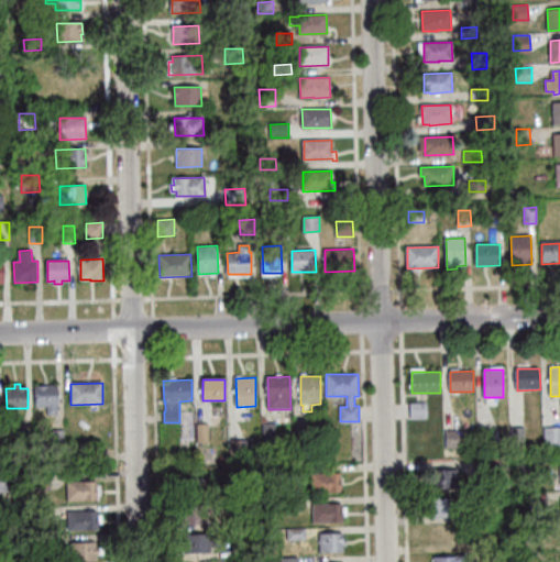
[(36,387),(50,386),(57,386),(57,406),(57,415),(48,415),(47,406),(36,406),(36,387)]
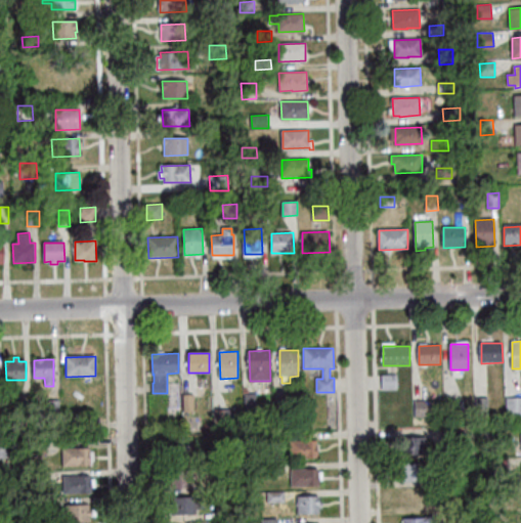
[(397,389),(383,390),(383,376),(397,376),(397,389)]
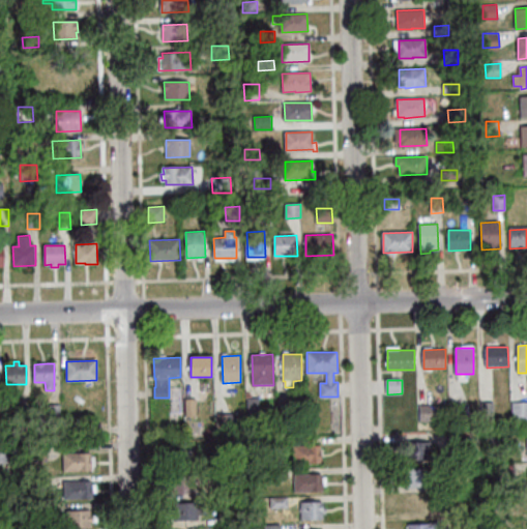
[(186,416),(186,400),(197,400),(197,416),(186,416)]
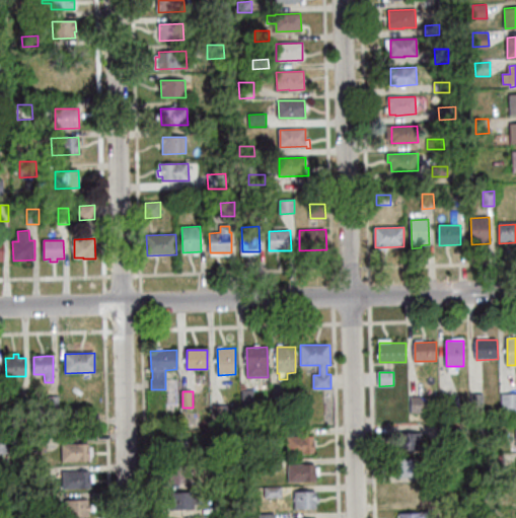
[(242,407),(242,391),(253,391),(253,405),(242,407)]
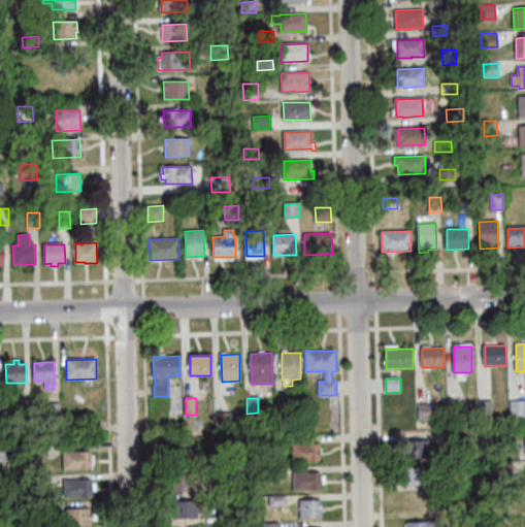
[(20,413),(20,400),(32,399),(32,413),(20,413)]
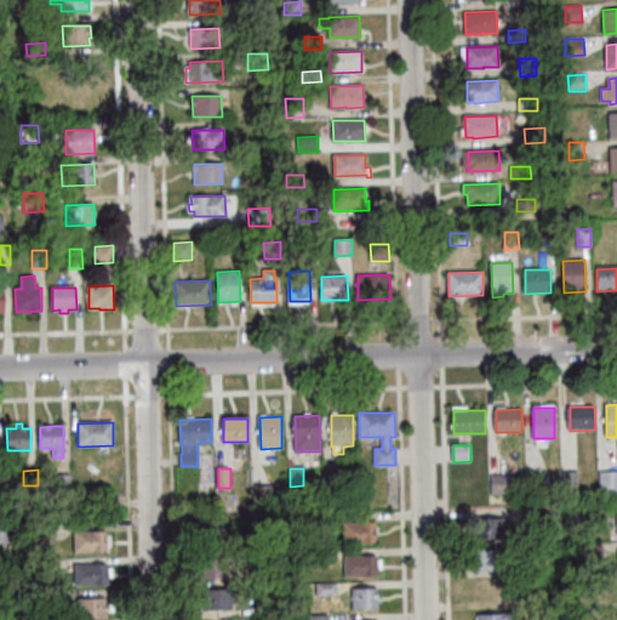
[(578,490),(565,490),(565,472),(578,472),(578,490)]
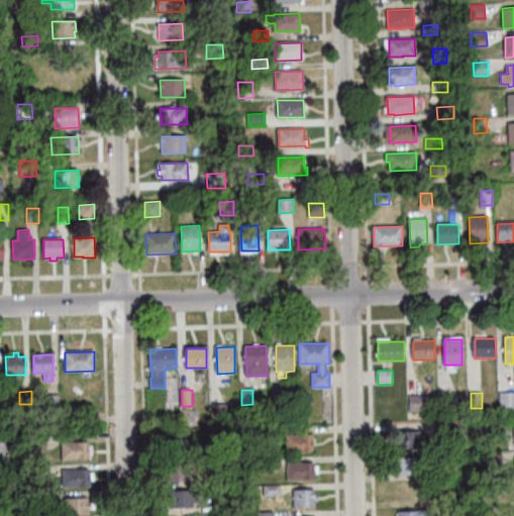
[(513,411),(501,411),(500,393),(513,393),(513,411)]
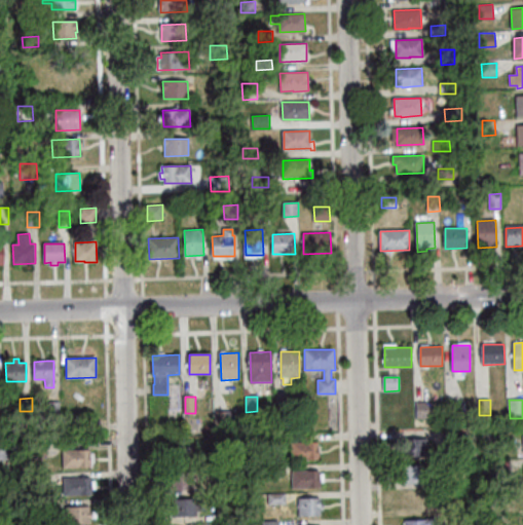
[(275,402),(286,402),(286,418),(275,418),(275,402)]
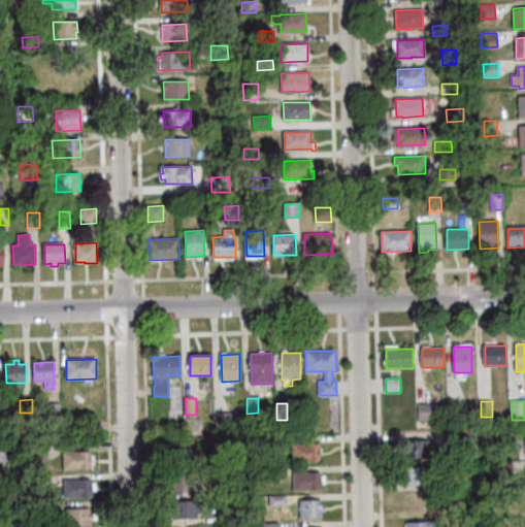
[(60,404),(60,420),(48,420),(48,404),(60,404)]
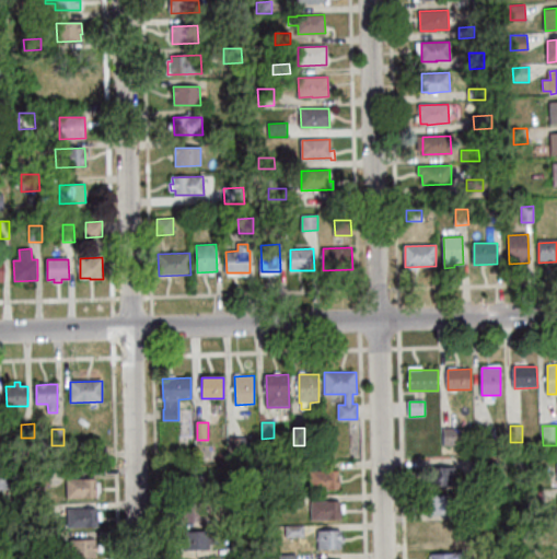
[(459,445),(444,445),(444,429),(459,429),(459,445)]
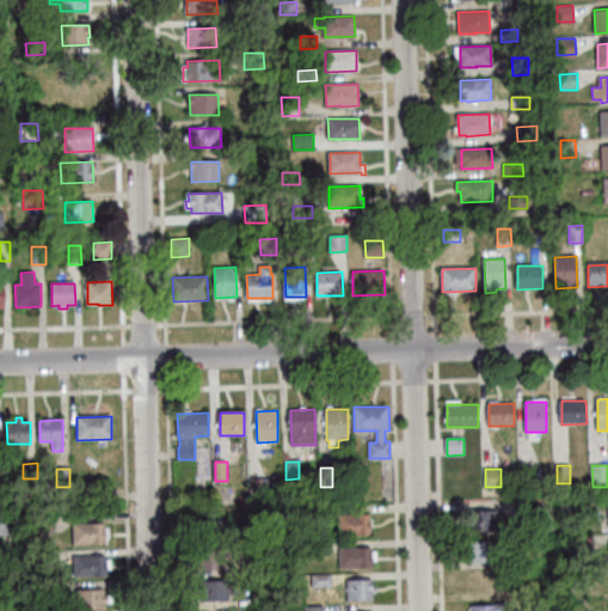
[(251,480),(274,478),(274,496),(251,496),(251,480)]
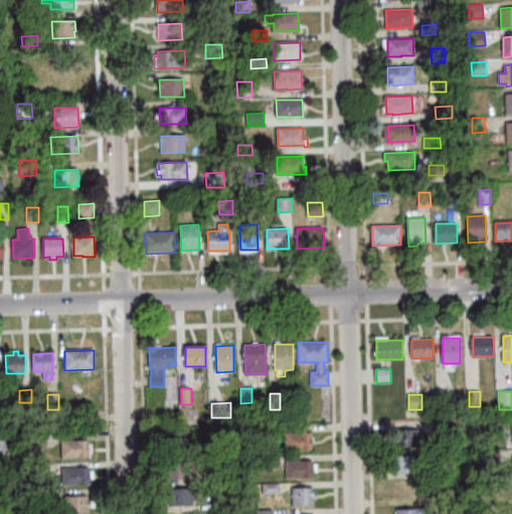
[(482,431),(477,425),(482,421),(487,426),(482,431)]
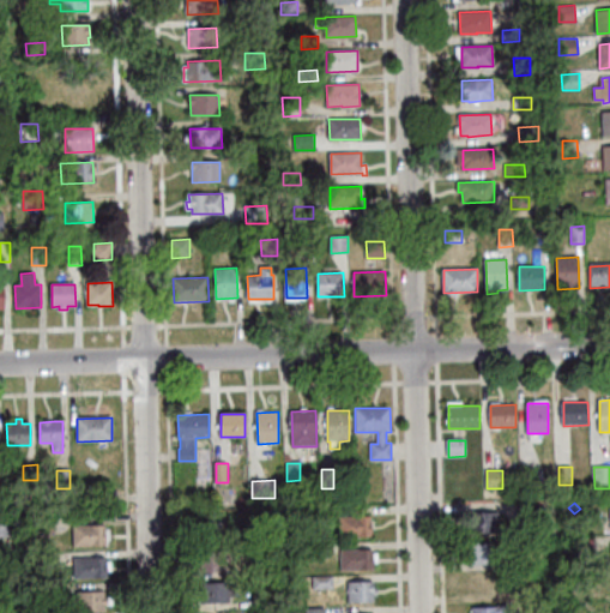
[(527,523),(526,506),(545,506),(545,522),(527,523)]
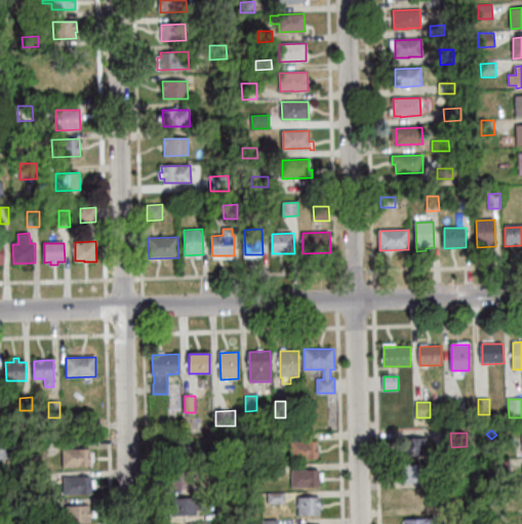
[(428,455),(404,455),(404,439),(428,438),(428,455)]
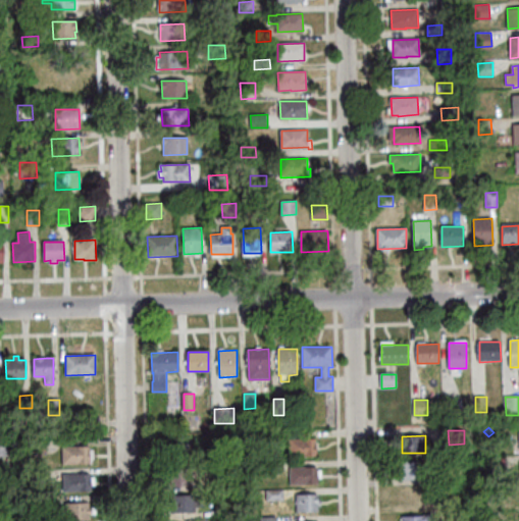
[(46,453),(31,454),(31,439),(46,439),(46,453)]
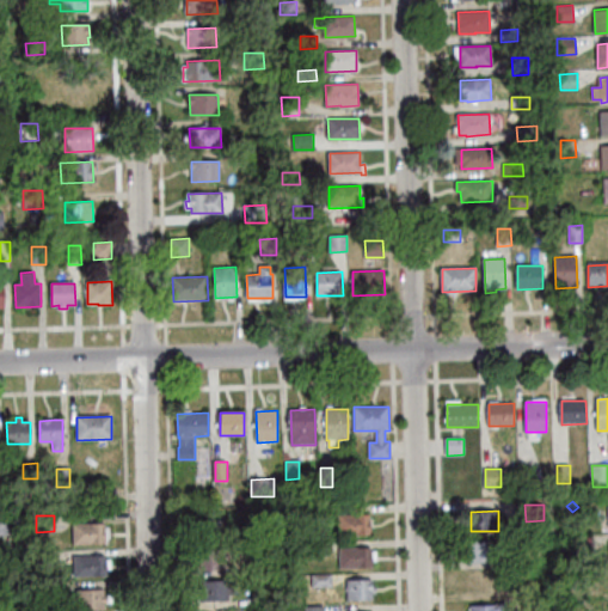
[(338,536),(338,517),(370,515),(370,535),(338,536)]
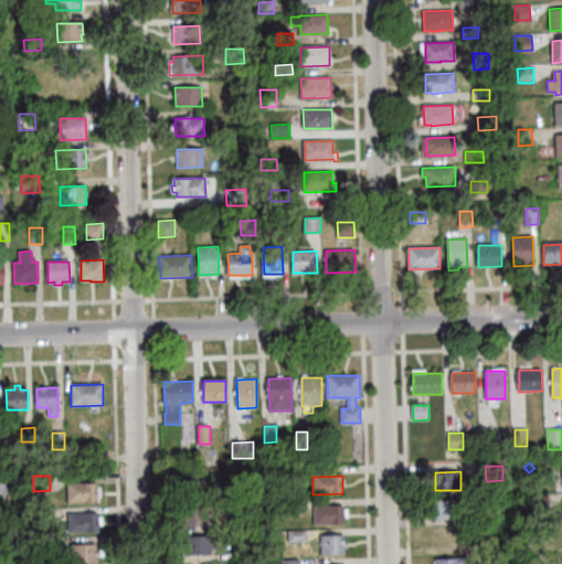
[(0,478),(10,478),(10,493),(0,493),(0,478)]
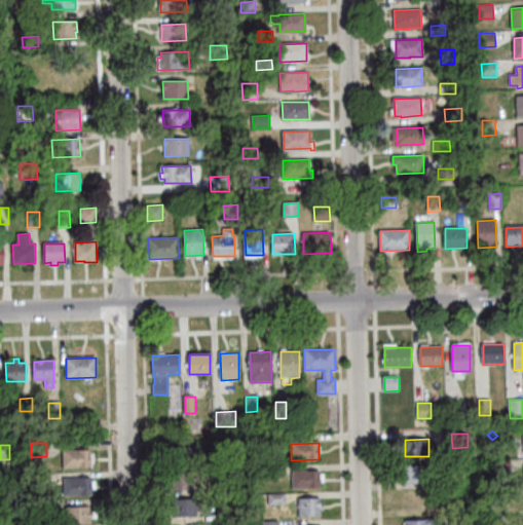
[(90,466),(64,467),(64,451),(90,450),(90,454),(95,454),(95,462),(90,462),(90,466)]
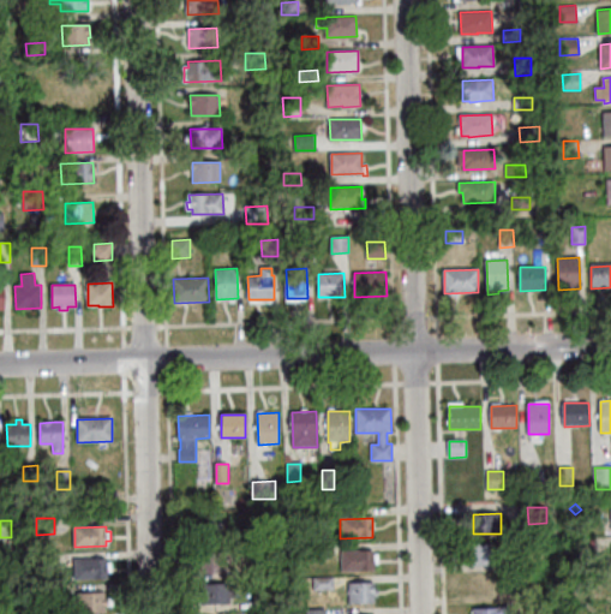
[(594,538),(594,555),(575,555),(575,538),(594,538)]
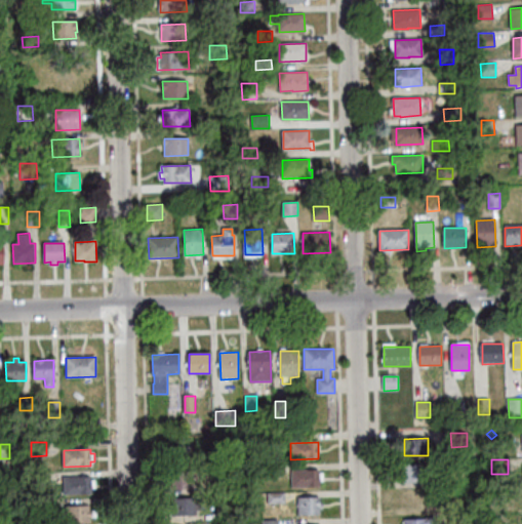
[(403,466),(427,465),(427,482),(404,482),(403,466)]
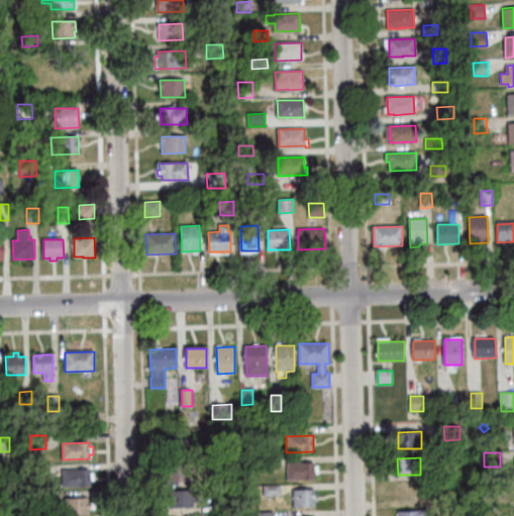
[(273,458),(273,470),(259,470),(258,458),(273,458)]
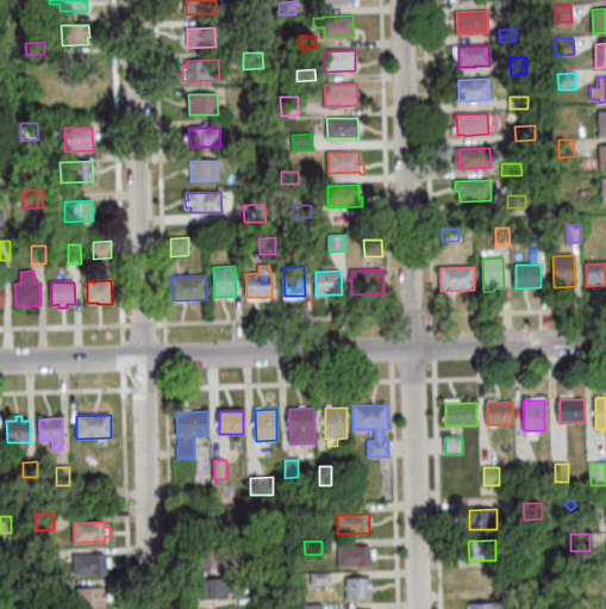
[(372,566),(339,566),(338,547),(372,547),(372,551),(375,550),(375,559),(372,559),(372,566)]
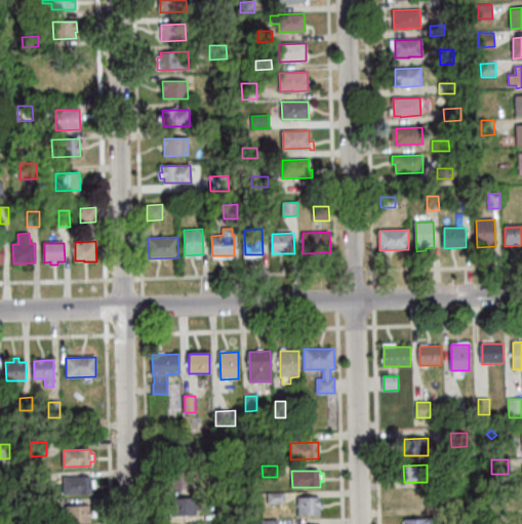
[(193,488),(170,488),(170,472),(193,472),(193,488)]
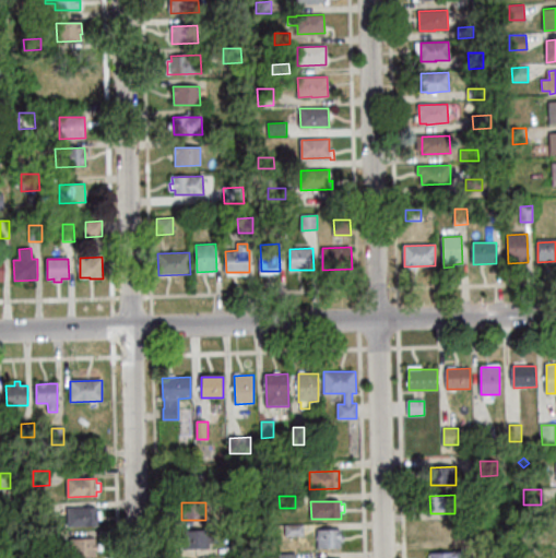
[(98,526),(68,526),(68,509),(98,508),(98,512),(101,512),(101,520),(98,520),(98,526)]
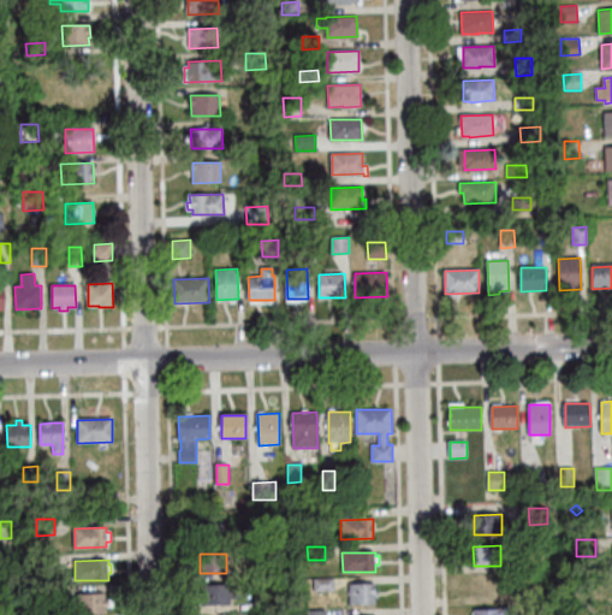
[(314,591),(314,579),(334,578),(334,591),(314,591)]
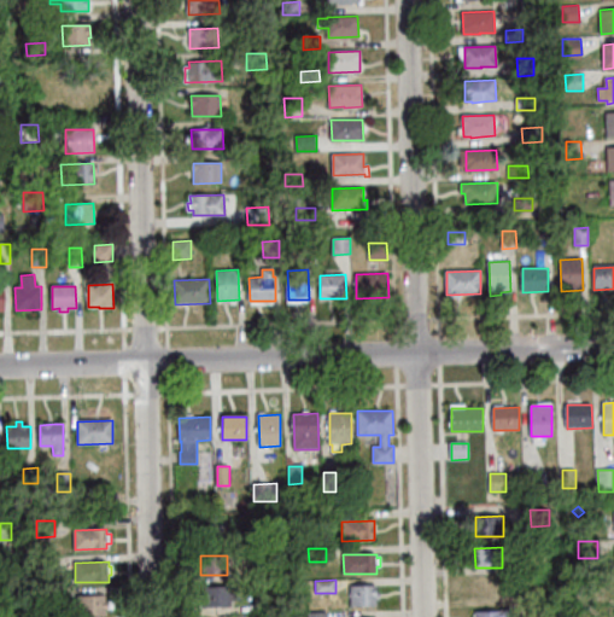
[(351,587),(376,586),(376,593),(379,593),(379,600),(376,600),(376,606),(351,606),(351,587)]
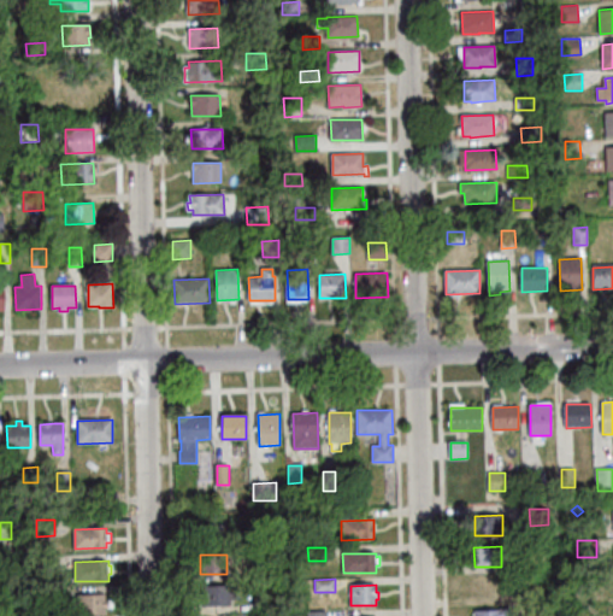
[(202,587),(230,586),(230,605),(202,606),(202,600),(200,600),(200,593),(202,593),(202,587)]
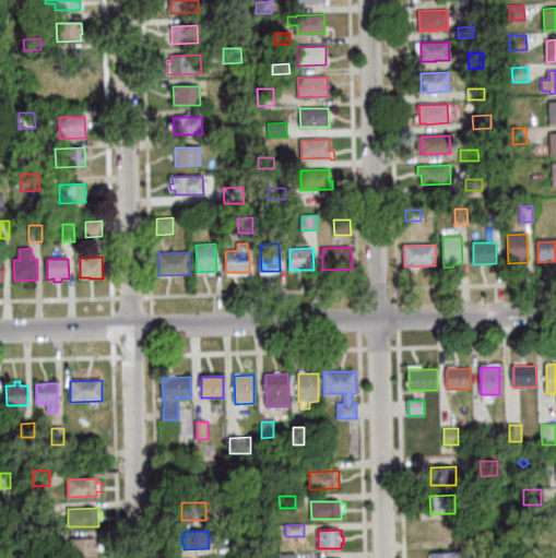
[(71,557),(71,538),(95,538),(95,544),(98,544),(98,550),(95,550),(95,557),(71,557)]
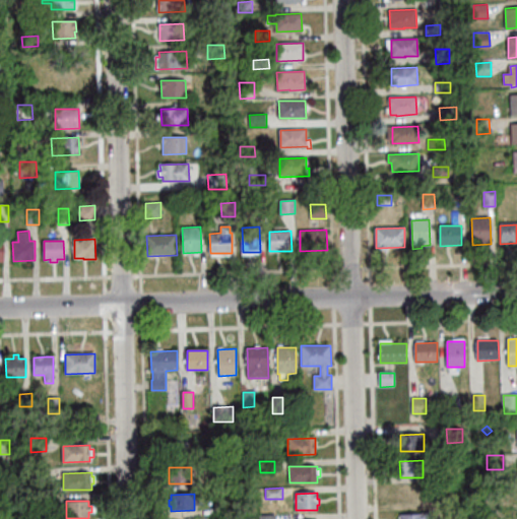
[(215,515),(215,503),(231,503),(231,515),(215,515)]
